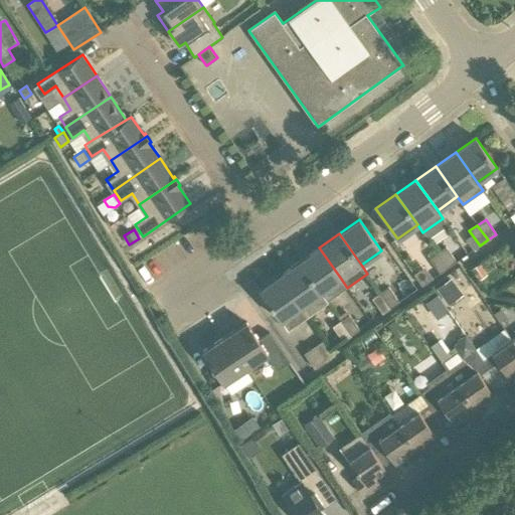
[(446,246),(438,252),(448,268),(457,262),(446,246)]
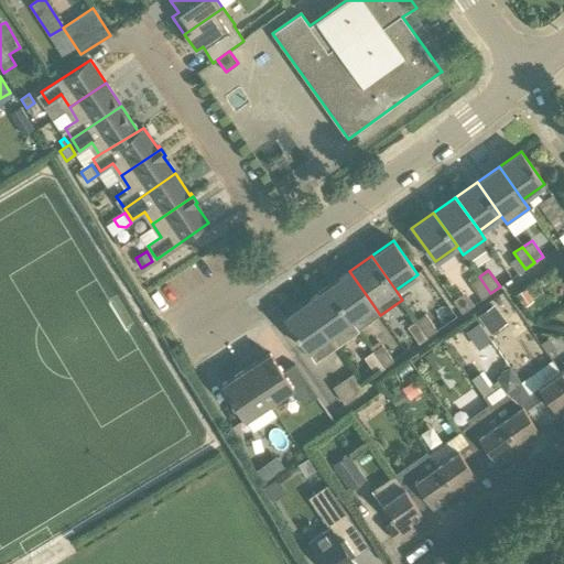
[(380,315),(373,305),(349,271),(327,286),(359,331),(380,315)]
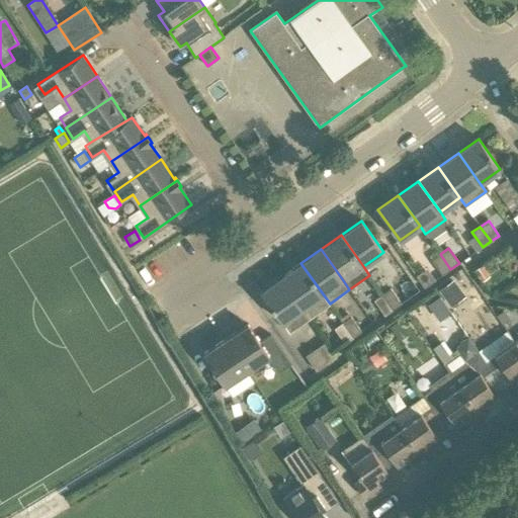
[(432,260),(442,275),(450,269),(440,254),(432,260)]
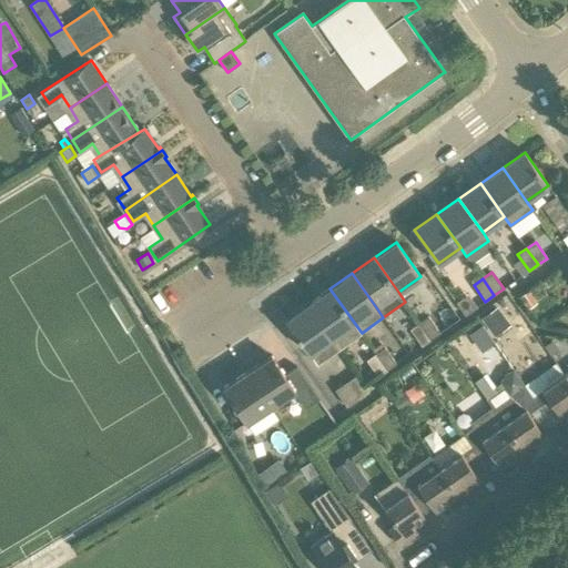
[(340,348),(362,333),(330,288),(307,304),(340,348)]
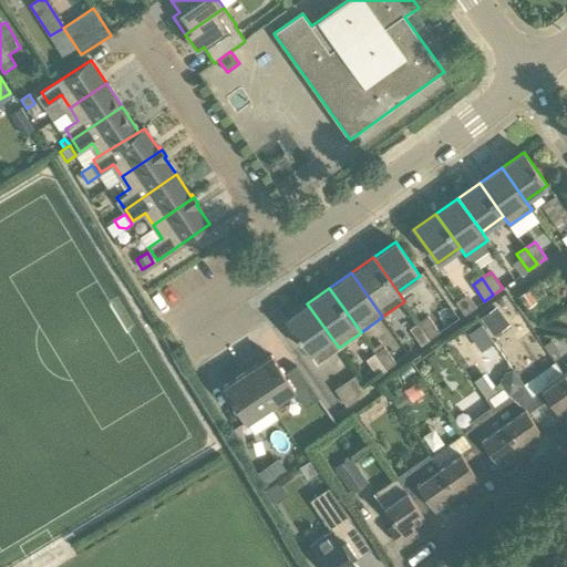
[(519,296),(528,309),(536,303),(526,291),(519,296)]
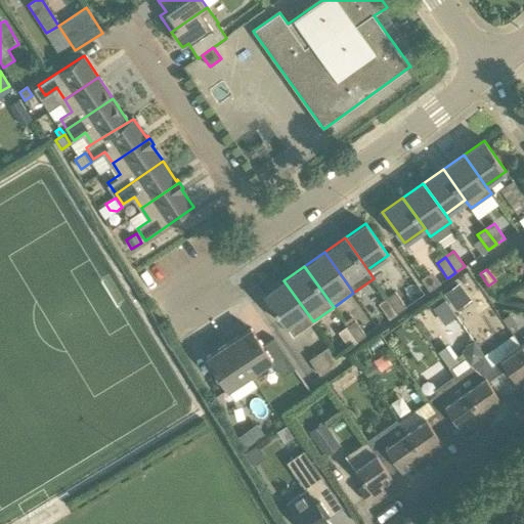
[(293,336),(313,321),(284,280),(264,295),(293,336)]
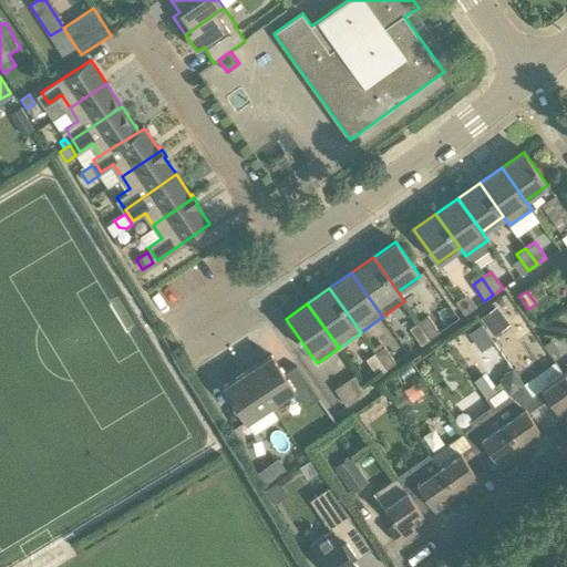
[(509,325),(497,307),(481,318),(493,336),(509,325)]
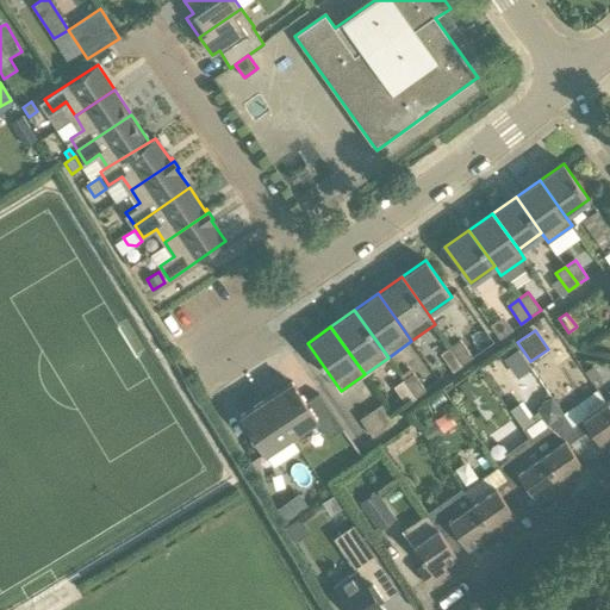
[(460,340),(450,347),(464,365),(473,358),(460,340)]
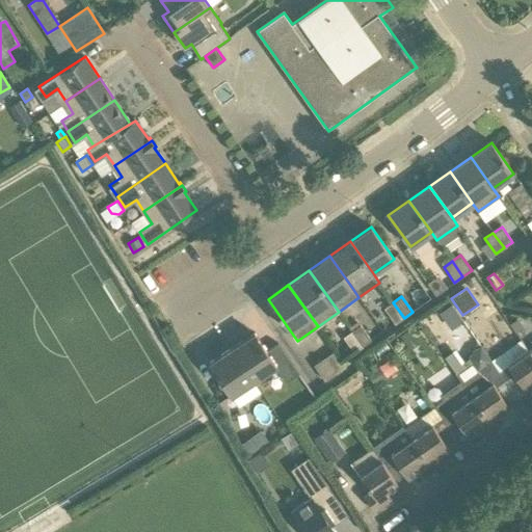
[(395,324),(404,318),(393,302),(384,309),(395,324)]
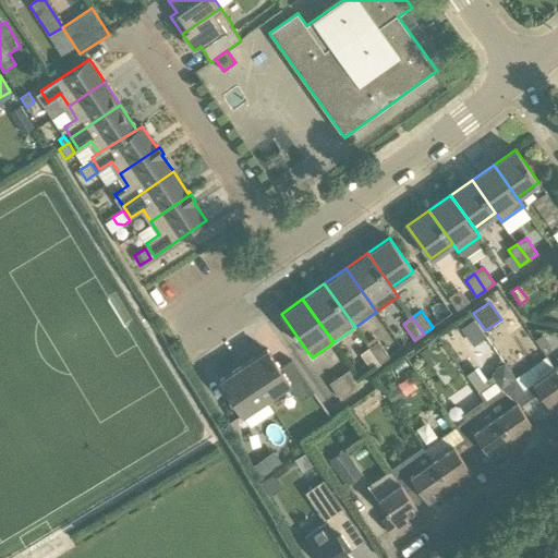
[(462,329),(473,343),(484,336),(474,322),(462,329)]
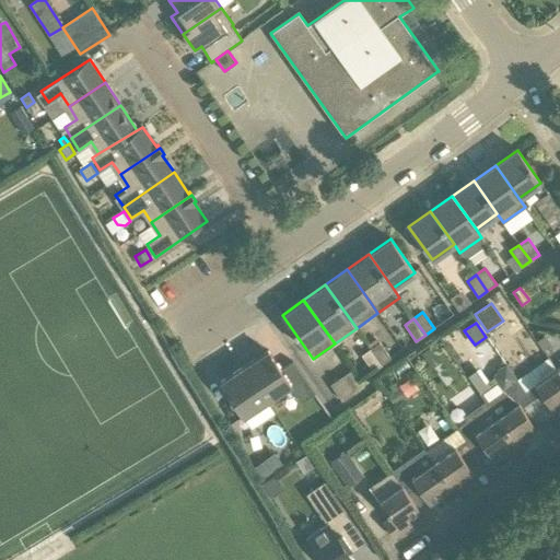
[(537,341),(544,350),(551,345),(545,336),(537,341)]
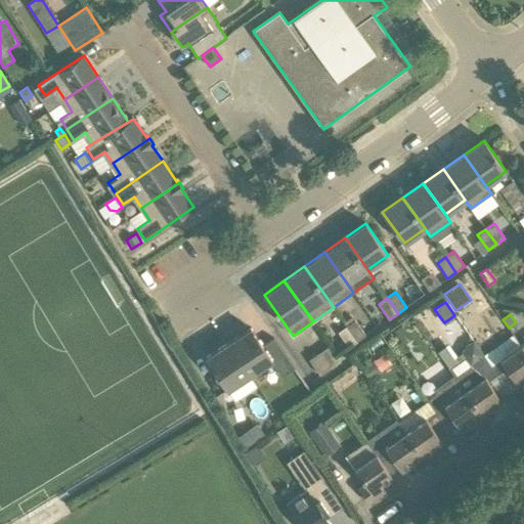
[(355,320),(347,326),(357,342),(366,336),(355,320)]
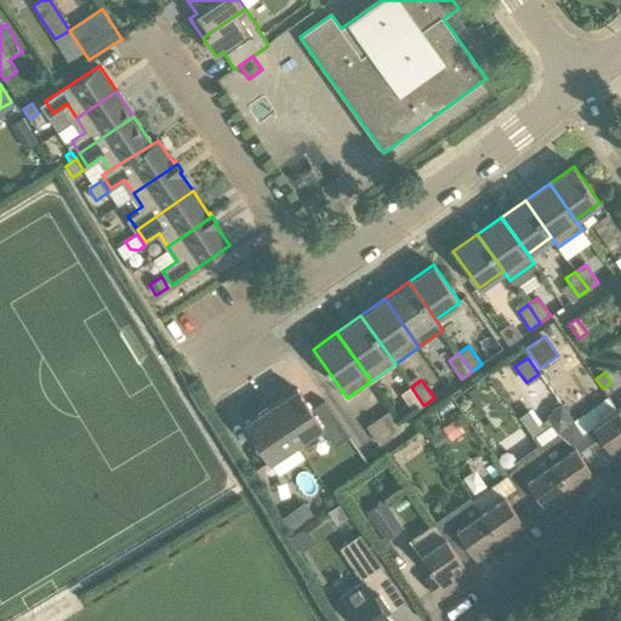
[(423,405),(411,387),(402,394),(414,411),(423,405)]
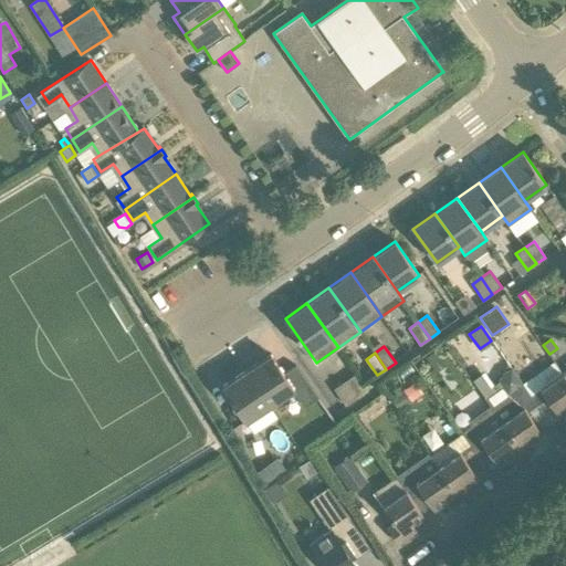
[(437,358),(429,353),(420,365),(431,374),(438,365),(435,363),(437,358)]
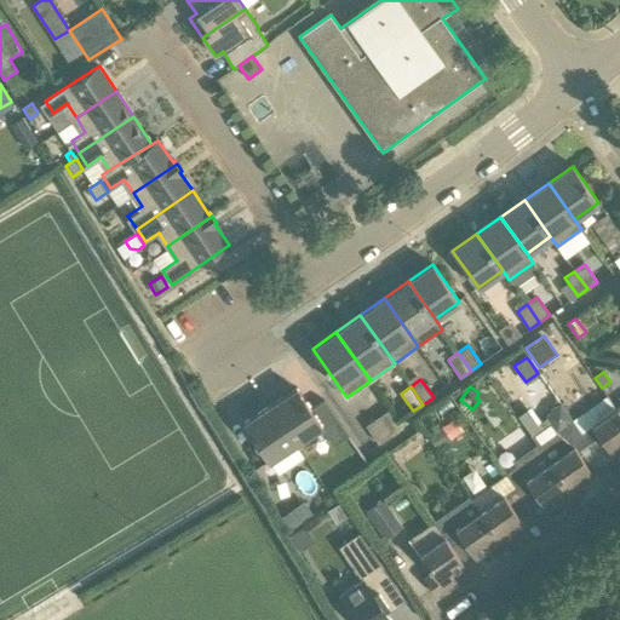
[(297,388),(271,406),(296,443),(321,426),(322,425),(311,408),(297,388)]
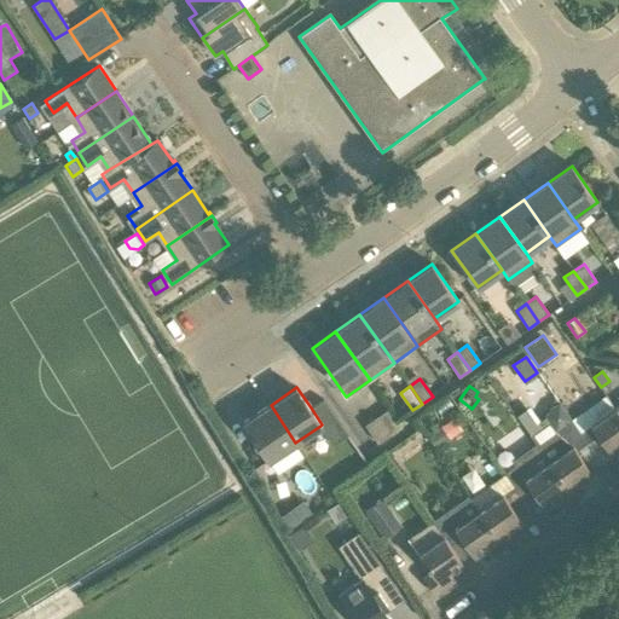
[(618,415),(614,409),(605,394),(571,418),(580,433),(588,443),(597,434),(609,452),(618,445),(618,415)]
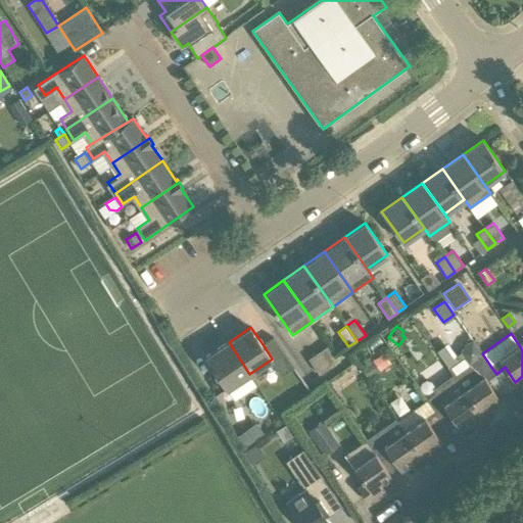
[(273,338),(263,344),(272,359),(271,360),(281,376),(293,368),(273,338)]
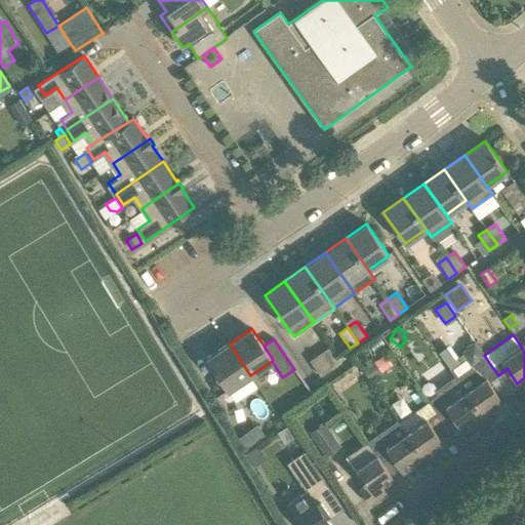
[(489,381),(498,375),(492,367),(484,355),(475,342),(468,348),(462,355),(466,359),(450,370),(454,376),(487,422),(496,415),(491,408),(502,400),(489,381)]
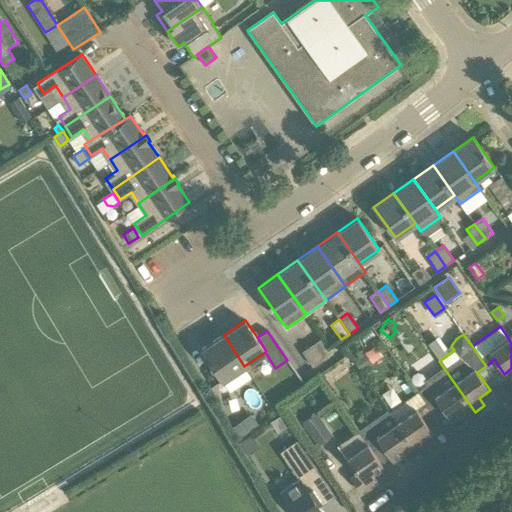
[(223,380),(244,366),(224,335),(202,349),(223,380)]
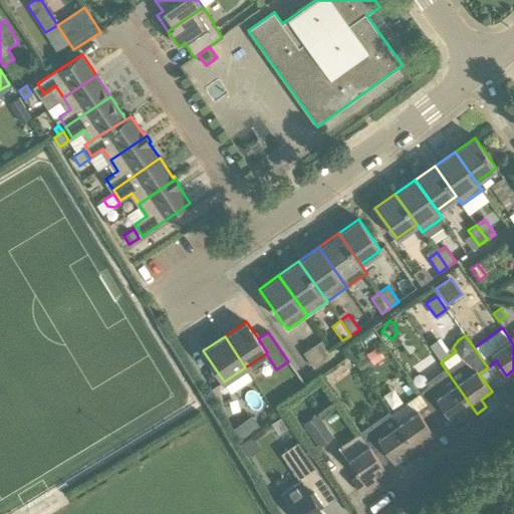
[(321,341),(312,347),(304,353),(314,368),(322,362),(331,355),(321,341)]
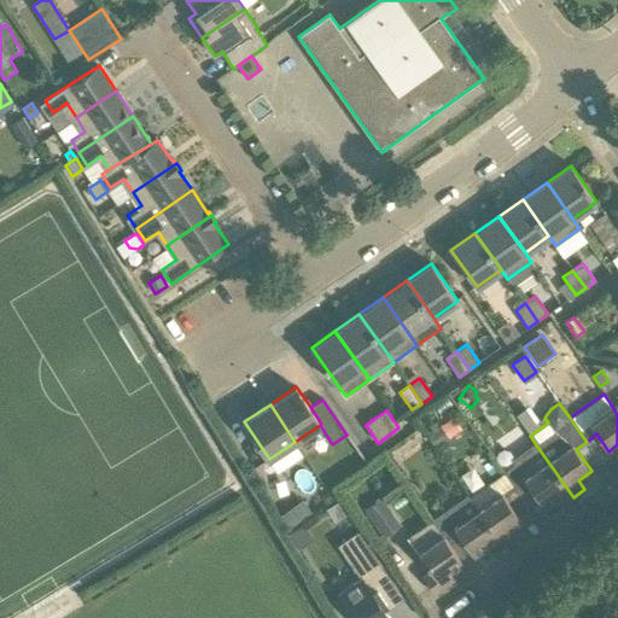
[(435,448),(445,441),(437,429),(426,435),(435,448)]
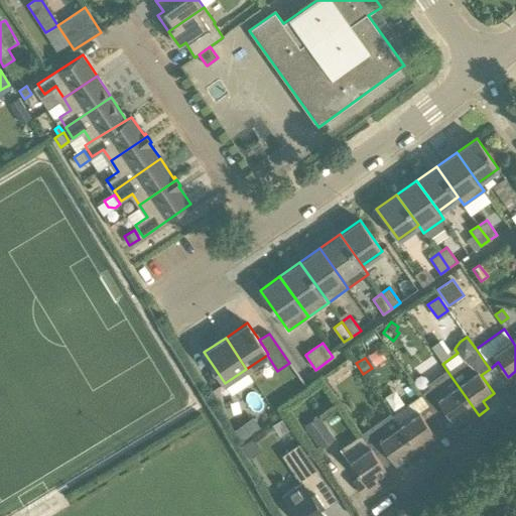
[(469,421),(479,415),(446,370),(426,385),(429,389),(420,395),(433,413),(442,407),(454,422),(464,414),(469,421)]
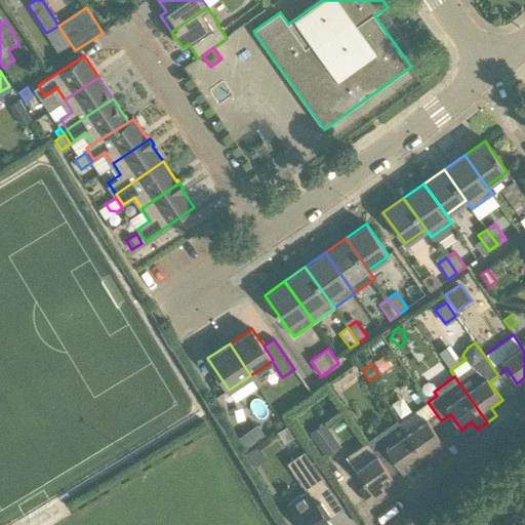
[(433,428),(441,420),(428,402),(398,422),(428,463),(437,457),(432,450),(443,442),(433,428)]
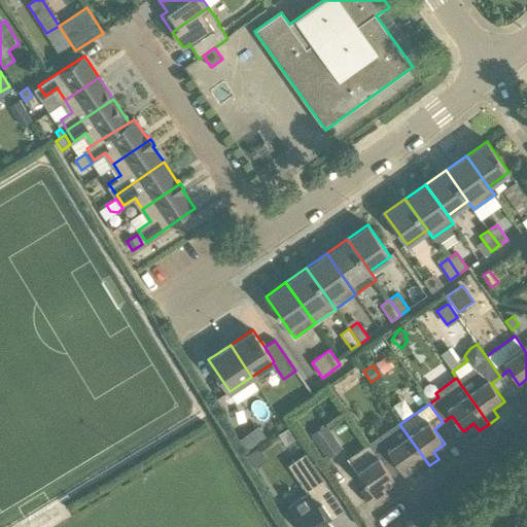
[(419,472),(429,465),(399,424),(398,422),(369,444),(384,464),(392,458),(403,473),(415,465),(419,472)]
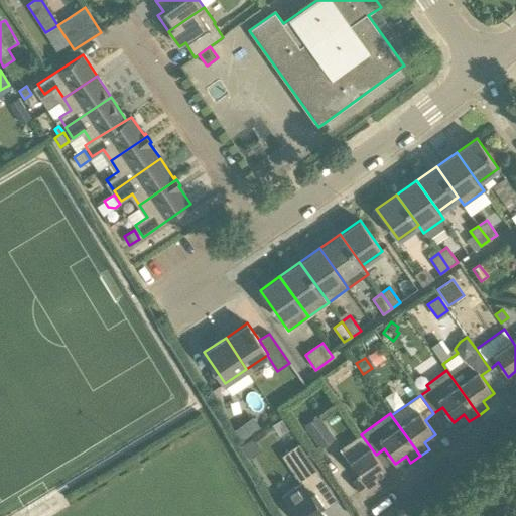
[(303,425),(320,450),(336,440),(318,415),(303,425)]
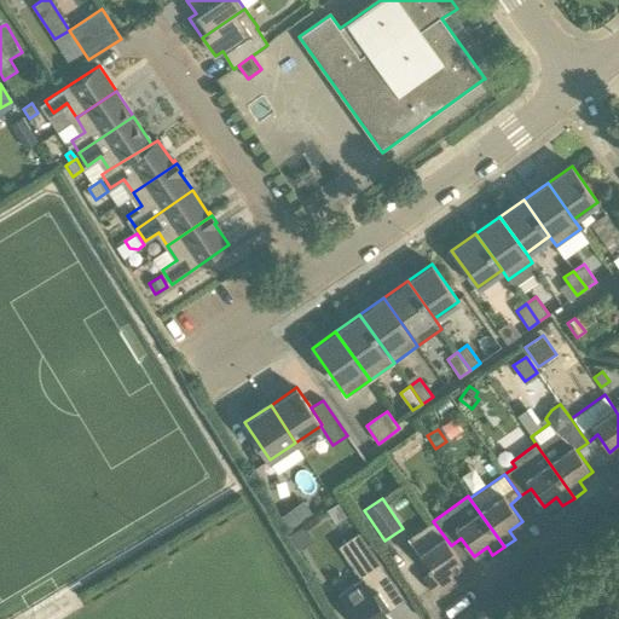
[(328,510),(336,524),(348,516),(340,502),(328,510)]
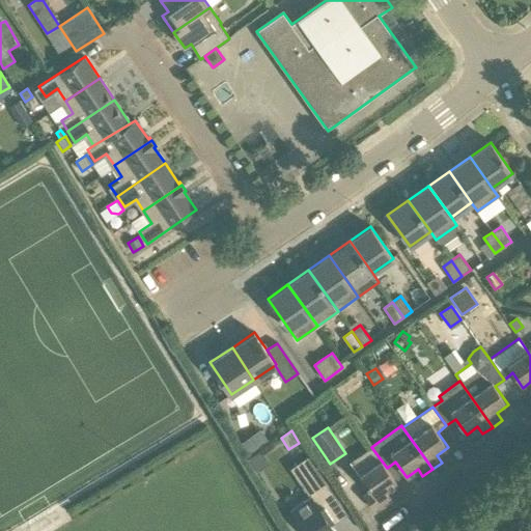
[(247,454),(262,444),(255,432),(239,444),(247,454)]
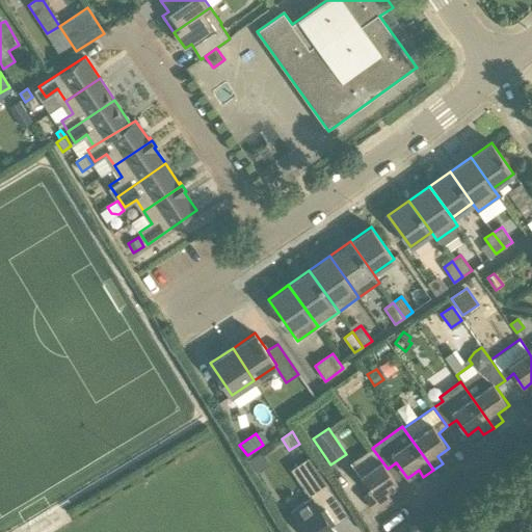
[(398,484),(388,469),(372,448),(351,462),(371,491),(364,497),(374,511),(392,499),(388,491),(398,484)]
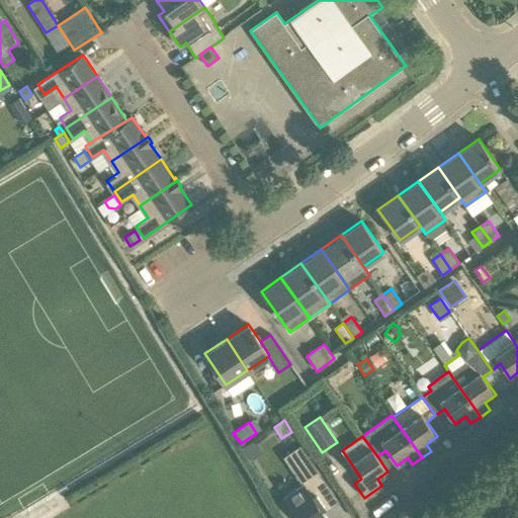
[(327,517),(323,512),(327,510),(339,502),(299,445),(282,456),(303,485),(284,497),(293,511),(291,512),(294,517),(327,517)]
